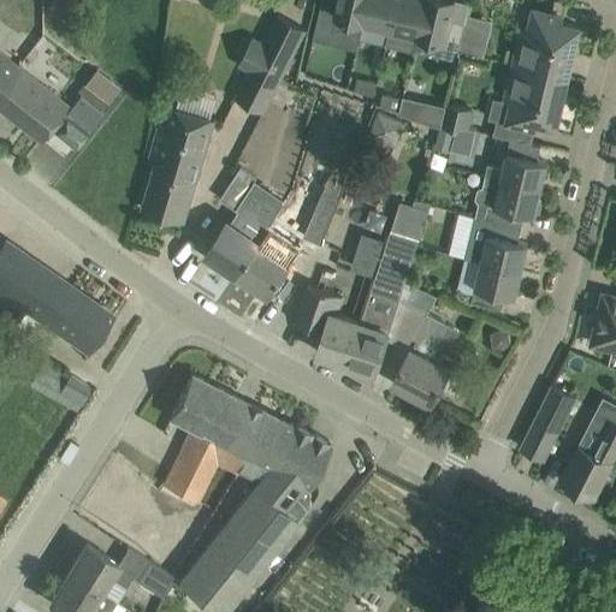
[(367,0),(339,0),(338,6),(323,3),(313,42),(330,46),(332,30),(359,36),(362,24),(367,0)]
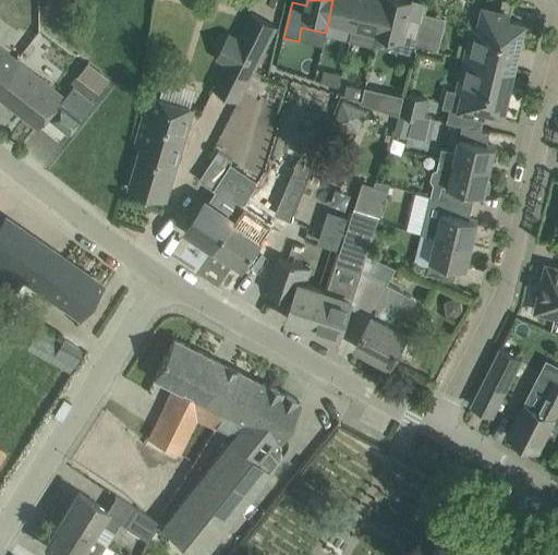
[(353,23),(359,0),(332,0),(328,22),(353,27),(353,23)]
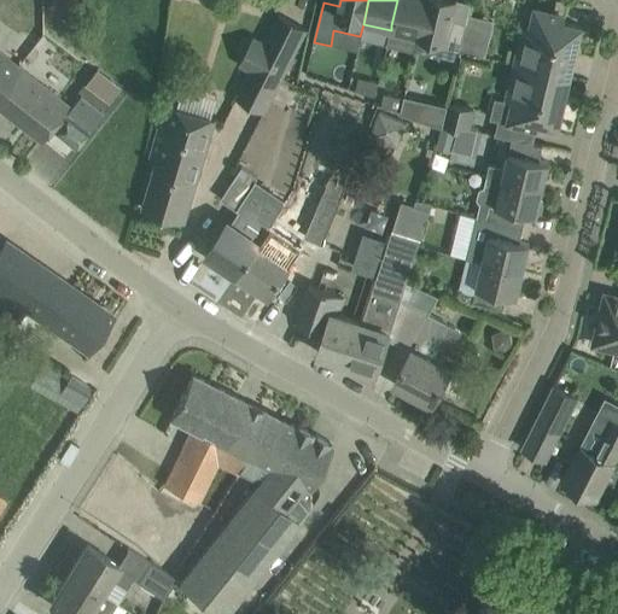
[(414,48),(425,0),(397,0),(391,25),(391,30),(392,30),(391,36),(389,48),(415,54),(417,53),(414,48)]
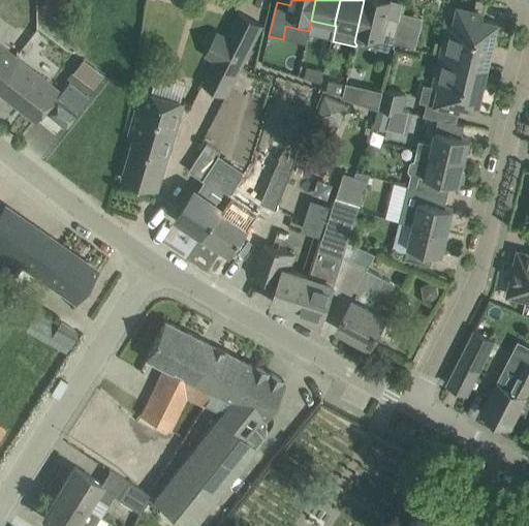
[(364,0),(354,41),(356,45),(392,53),(399,22),(386,19),(392,0),(389,0),(364,0)]
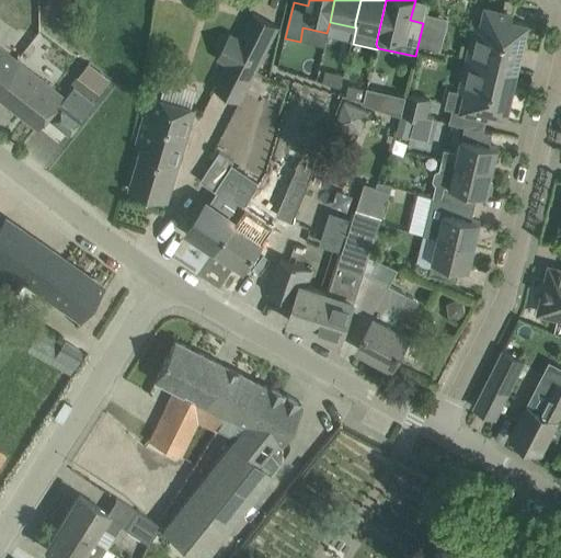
[(476,26),(468,60),(517,72),(527,26),(511,22),(512,16),(487,11),(482,29),(476,26)]
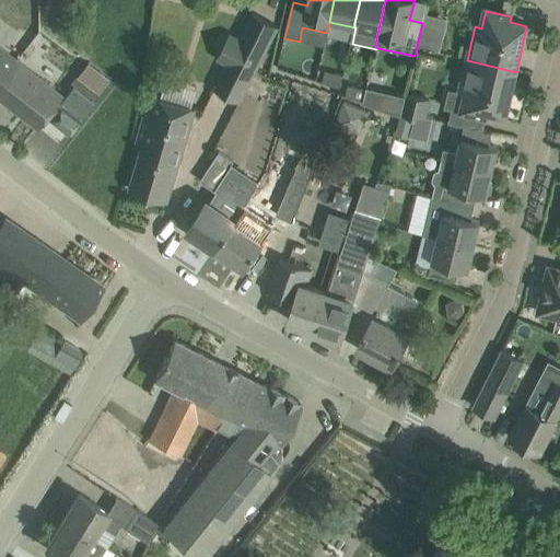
[(240,105),(277,31),(252,18),(251,19),(233,54),(213,92),(240,105)]
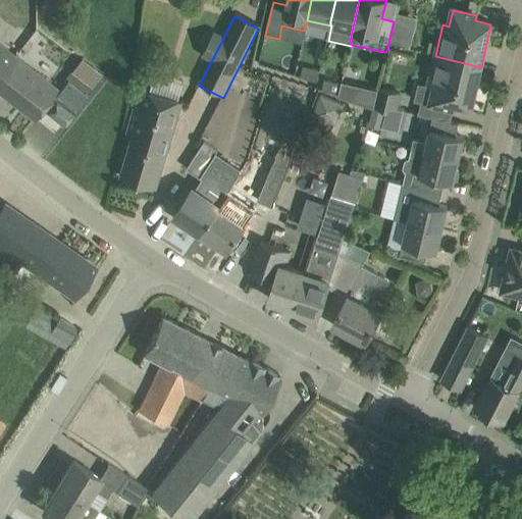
[(0,74),(13,58),(0,47),(0,74)]
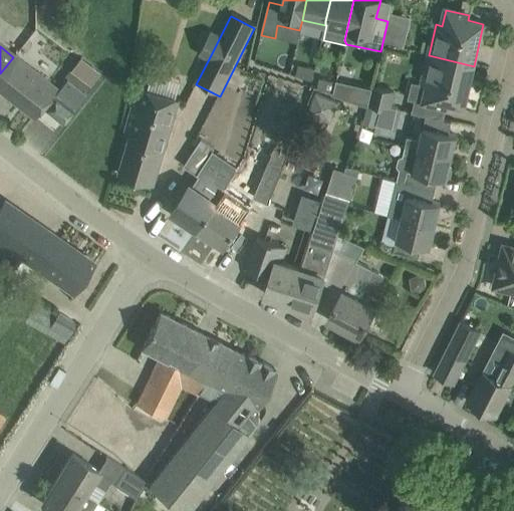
[(474,66),(429,55),(421,87),(424,88),(420,103),(447,109),(448,104),(464,107),(474,66)]
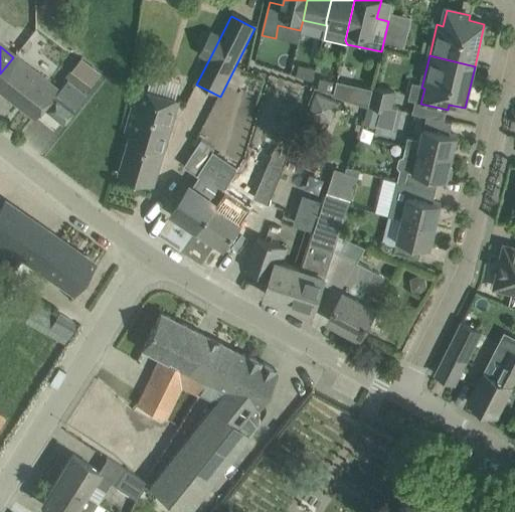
[(0,94),(33,120),(41,110),(53,96),(57,92),(13,57),(0,73),(0,94)]
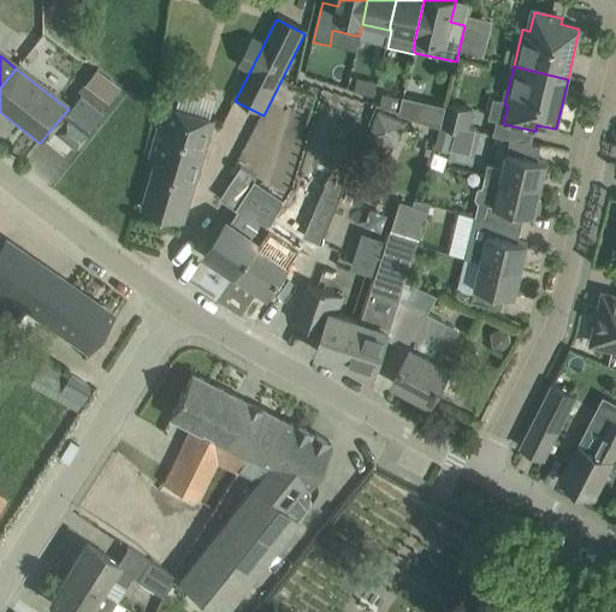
[(96,75),(84,89),(98,100),(110,84),(96,75)]
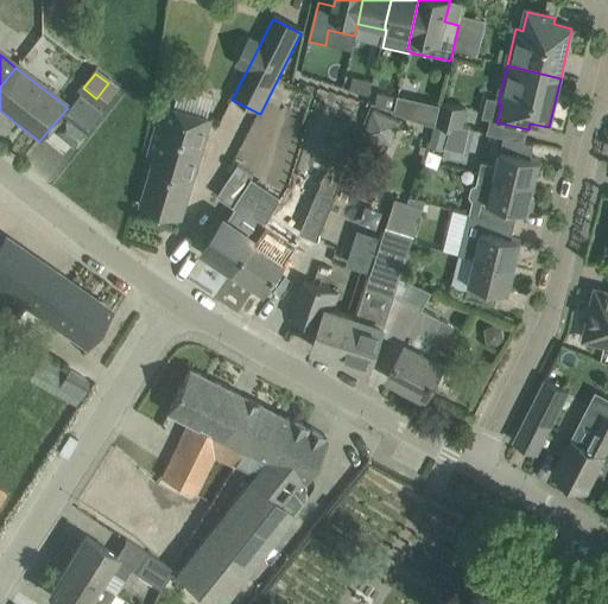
[(352,80),(348,91),(367,97),(371,84),(352,80)]
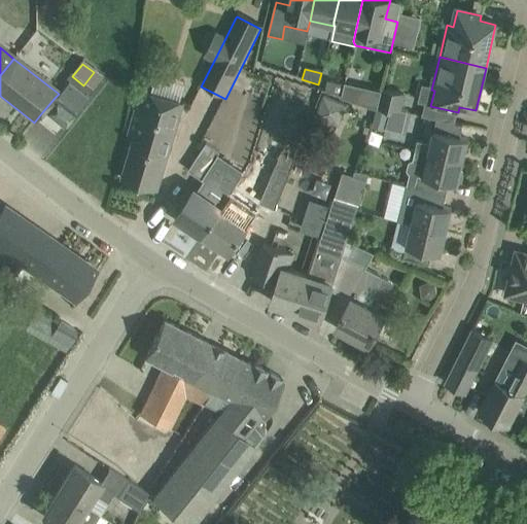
[(55,98),(42,112),(64,129),(75,114),(74,113),(86,99),(68,84),(57,100),(55,98)]
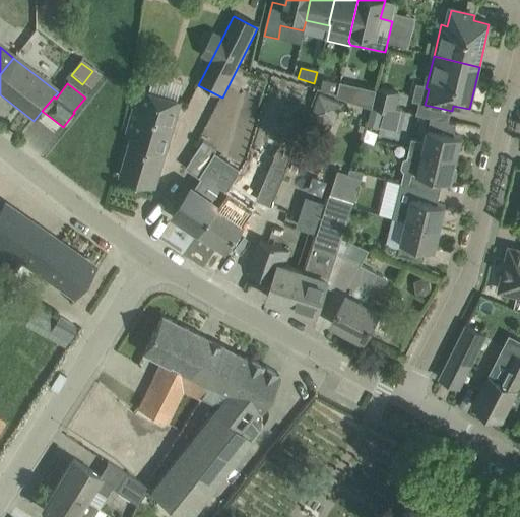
[(322,83),(319,93),(335,99),(338,86),(322,83)]
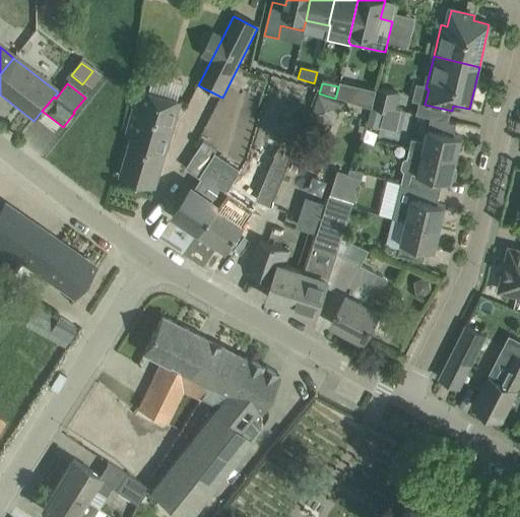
[(339,83),(335,99),(354,104),(358,87),(339,83)]
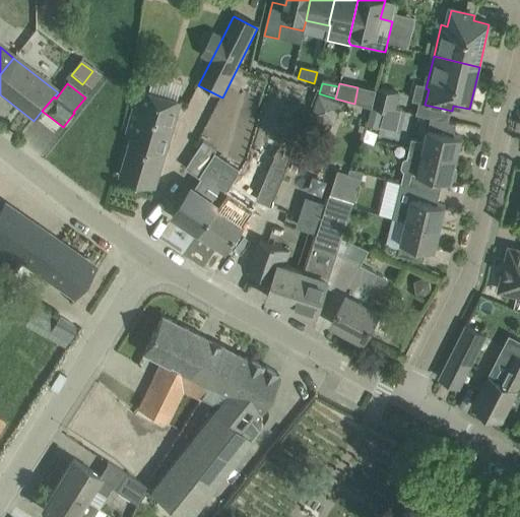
[(377,88),(372,109),(386,112),(387,109),(396,111),(400,93),(377,88)]
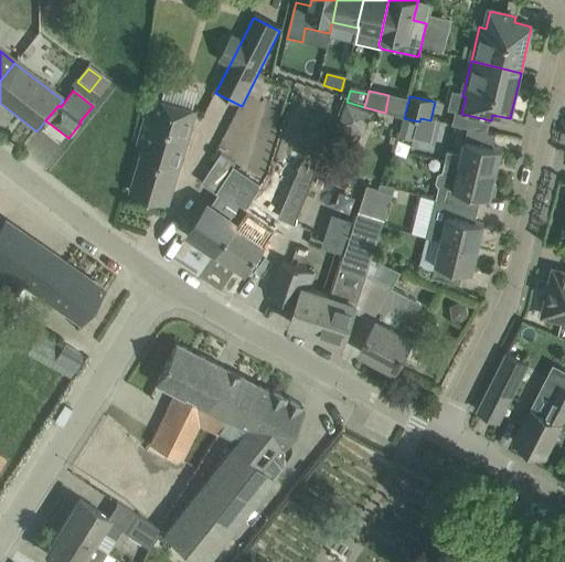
[(145,142),(136,172),(129,193),(167,204),(194,114),(151,101),(139,141),(145,142)]
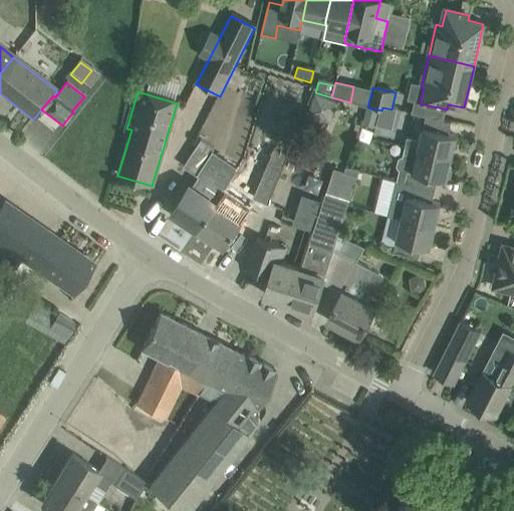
[(378,112),(366,108),(361,126),(374,130),(378,112)]
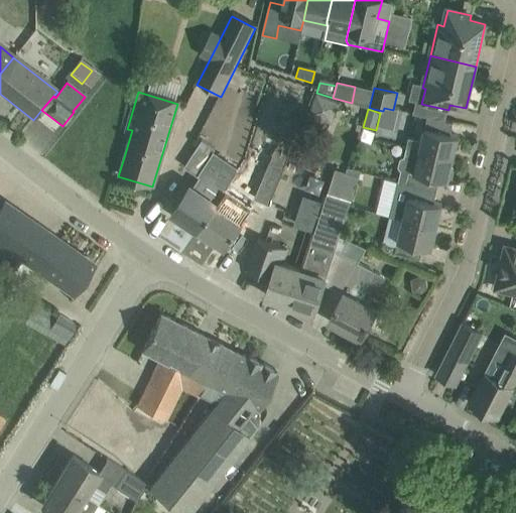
[(411,139),(408,149),(453,160),(459,138),(450,136),(453,124),(429,119),(423,142),(411,139)]
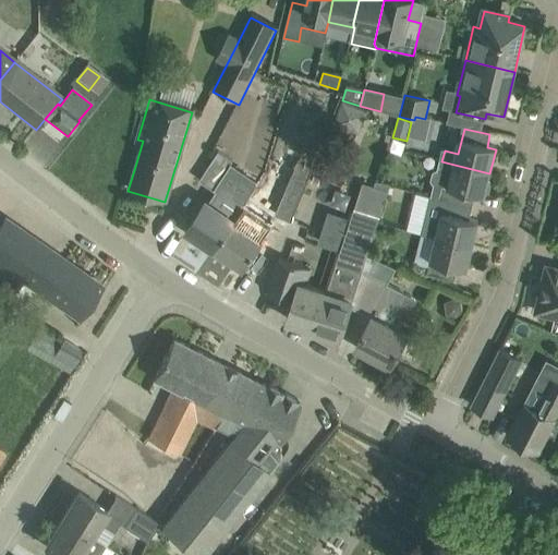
[(233,164),(218,153),(198,182),(214,193),(233,164)]
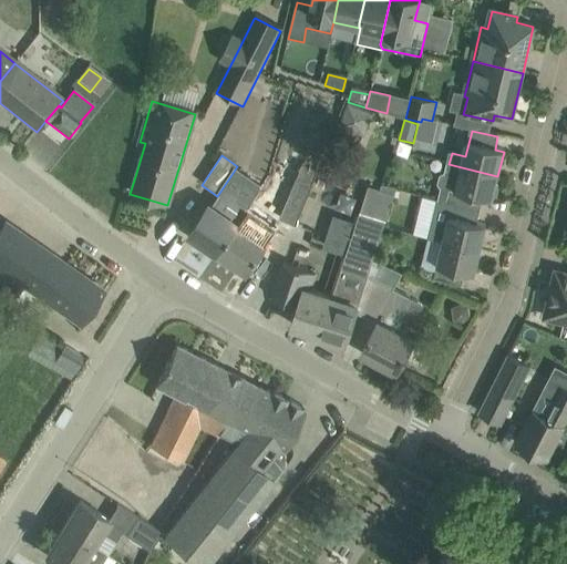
[(302,165),(296,180),(279,219),(296,227),(312,186),(310,186),(319,164),(309,161),(307,167),(302,165)]
